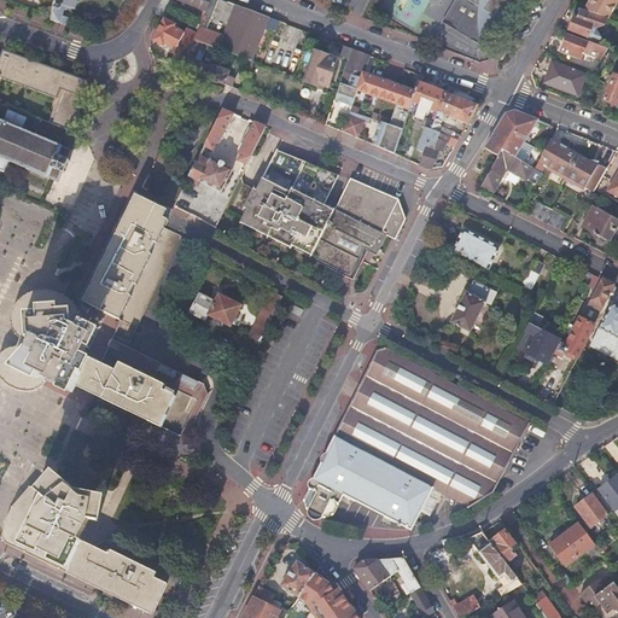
[(56,0),(50,19),(65,25),(68,25),(71,18),(62,15),(65,3),(75,5),(75,0),(56,0)]
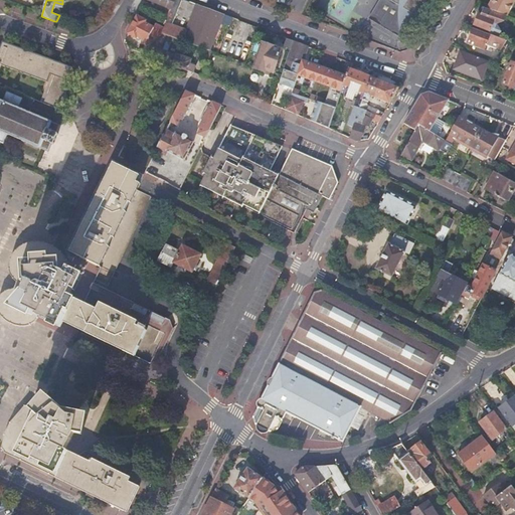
[(171,9),(174,0),(145,0),(146,0),(171,9)]
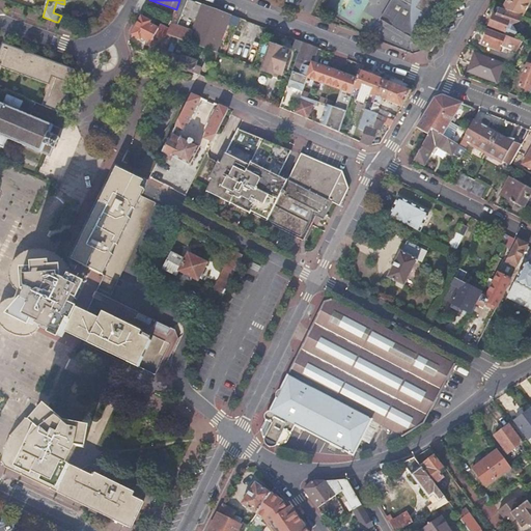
[(177,28),(188,0),(187,0),(179,0),(176,9),(172,20),(170,24),(166,35),(166,36),(177,40),(178,40),(184,43),(189,45),(193,34),(177,28)]
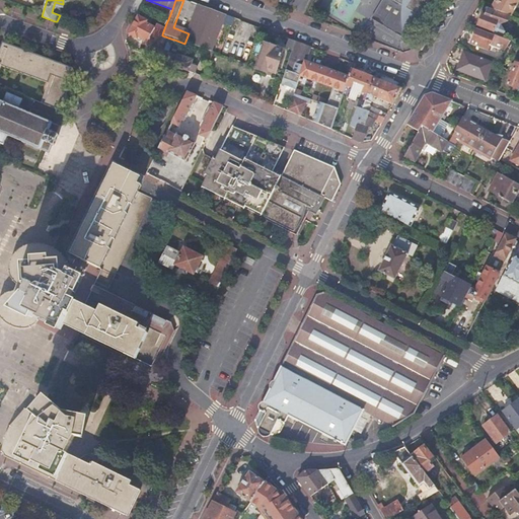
[(383,0),(373,20),(408,41),(404,32),(403,23),(403,13),(389,5),(391,0),(383,0)]
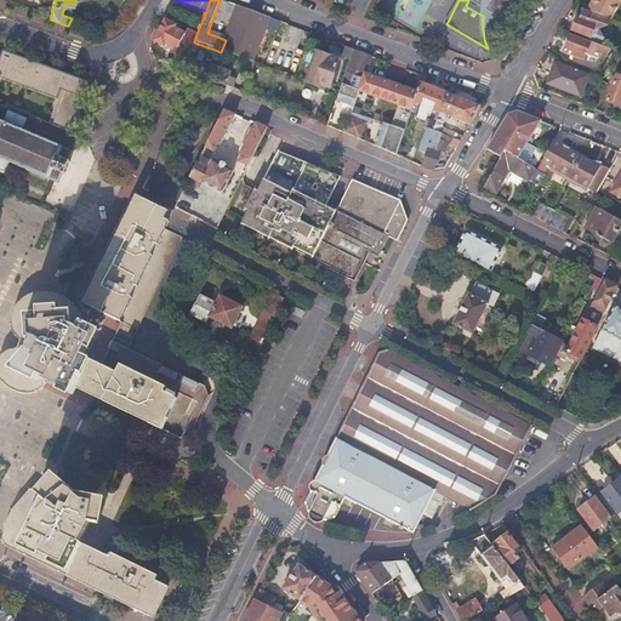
[(468,0),(466,6),(483,16),(483,28),(484,39),(488,49),(513,6),(517,0),(468,0)]
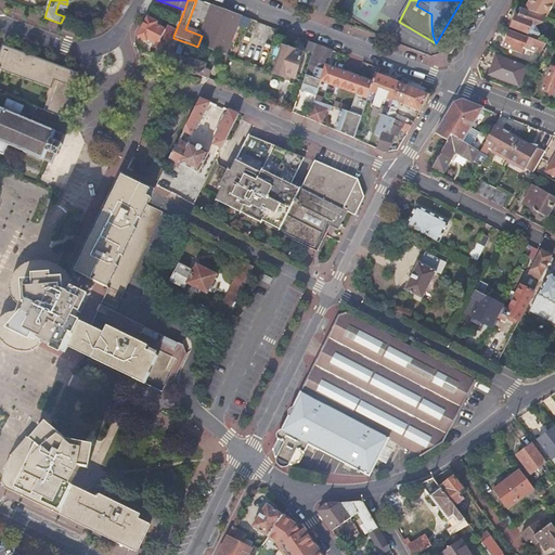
[(539,14),(547,17),(549,17),(554,3),(554,0),(531,0),(526,11),(539,14)]
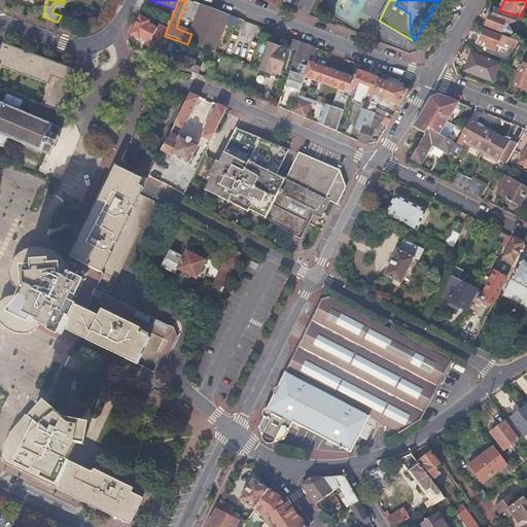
[(235,27),(238,20),(234,19),(201,6),(191,30),(195,31),(189,45),(208,53),(211,54),(212,54),(213,55),(224,24),(235,27)]
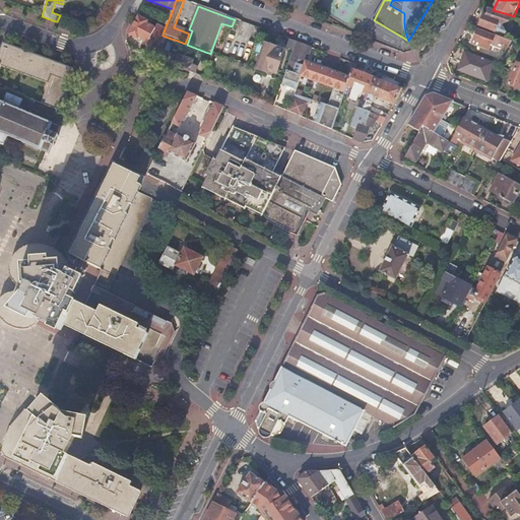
[(493,10),(488,8),(484,15),(483,14),(479,26),(495,31),(497,24),(502,26),(511,22),(513,16),(505,13),(493,10)]
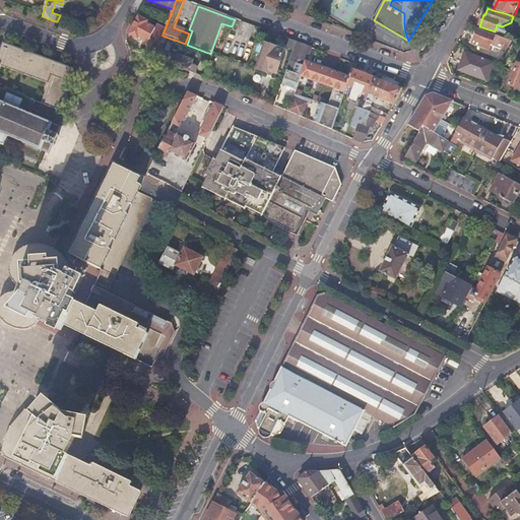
[(163,36),(163,35),(153,30),(153,28),(145,24),(147,22),(138,17),(128,36),(137,40),(138,39),(151,45),(163,36)]
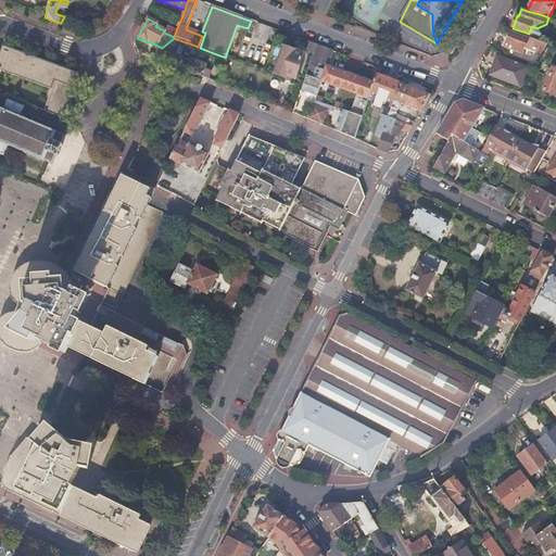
[(506,53),(530,63),(534,52),(528,49),(530,40),(513,34),(506,53)]
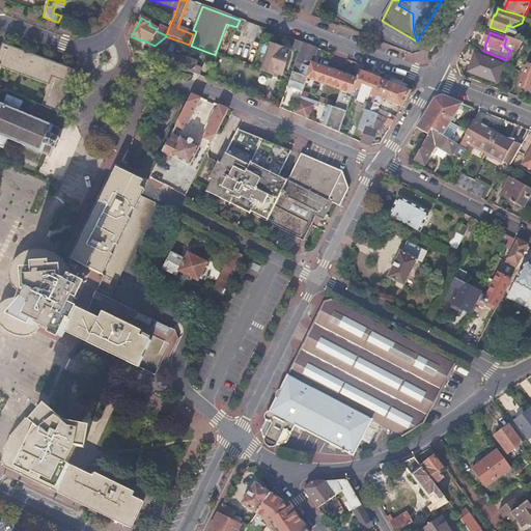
[(147,58),(197,78),(200,71),(199,70),(199,68),(194,66),(195,63),(179,57),(179,59),(171,56),(177,40),(166,36),(155,46),(151,49),(147,58)]
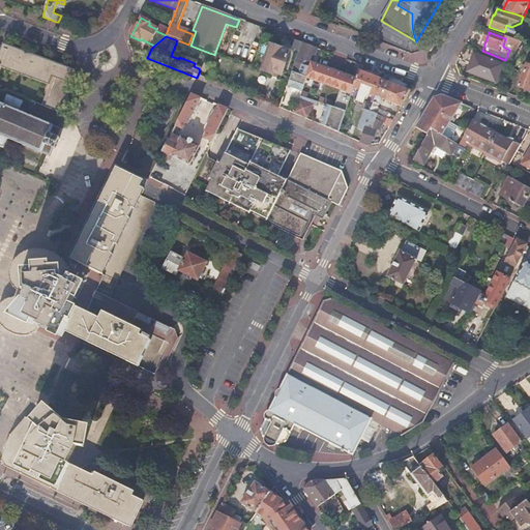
[(292,49),(298,51),(300,42),(295,40),(292,49)]
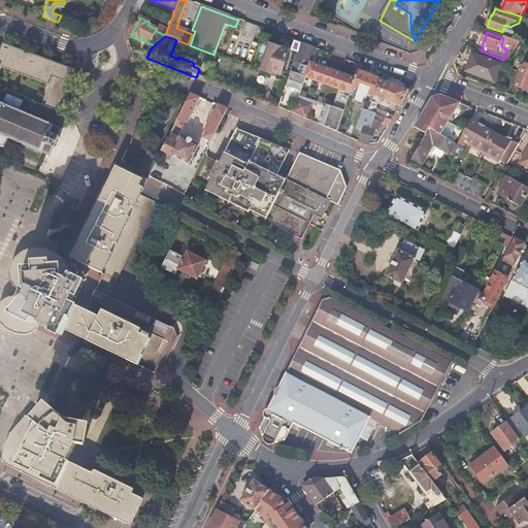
[(58,63),(40,56),(34,54),(2,41),(0,46),(0,63),(1,64),(3,65),(2,66),(44,83),(53,66),(56,67),(58,63)]
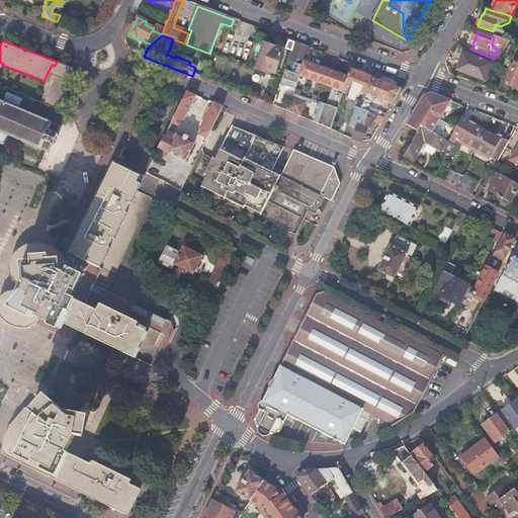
[(319,125),(330,131),(341,96),(344,87),(346,80),(347,77),(342,75),(304,61),(309,48),(293,41),(291,50),(283,72),(278,86),(293,91),(297,78),(308,81),(326,87),(330,88),(329,94),(325,106),(317,103),(311,122),(319,125)]
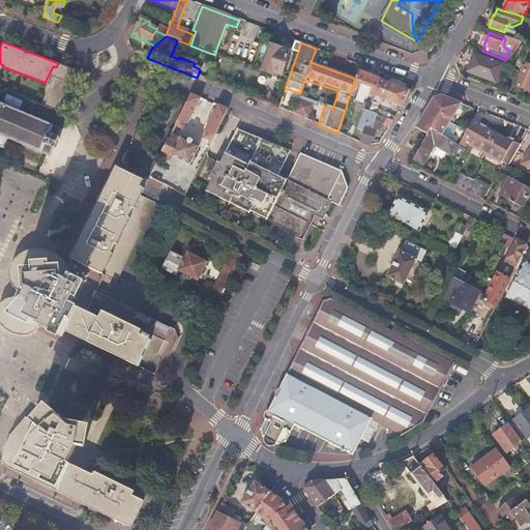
[(281,76),(288,53),(269,47),(262,69),(281,76)]
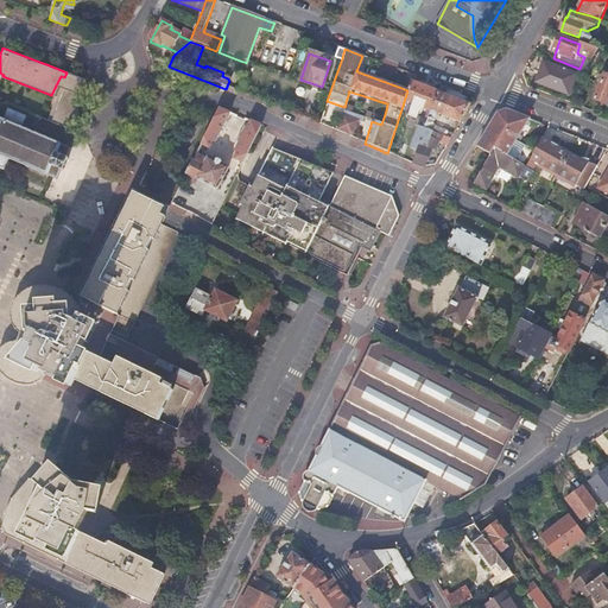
[(245,75),(249,64),(246,63),(245,62),(244,62),(242,64),(239,71),(245,75)]
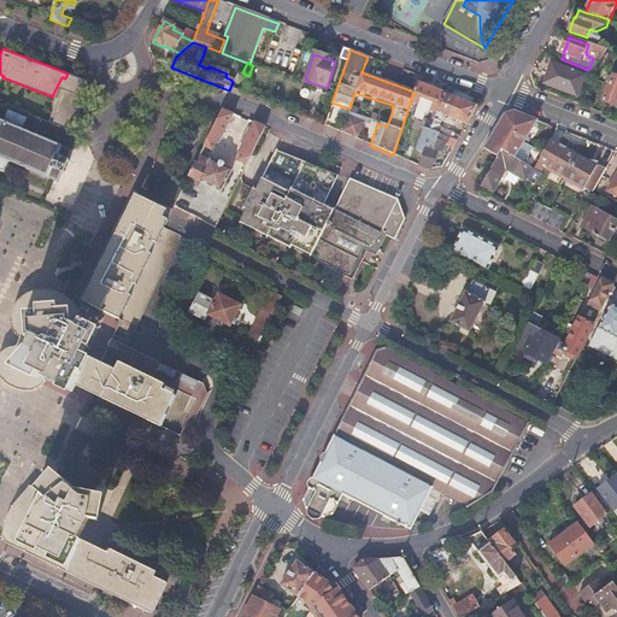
[(570,94),(579,74),(558,66),(554,76),(552,74),(547,86),(570,94)]
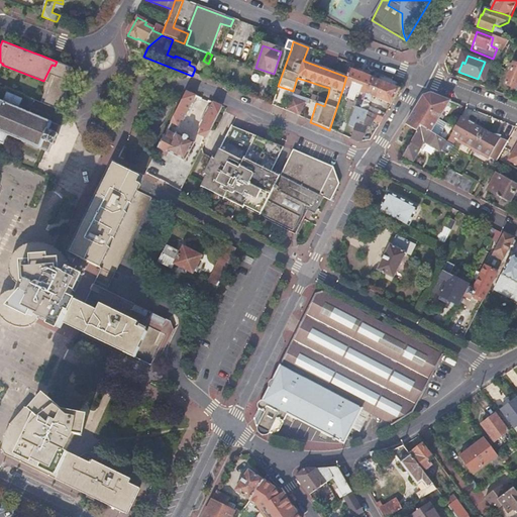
[(71,67),(57,62),(55,66),(52,65),(43,81),(46,82),(39,101),(59,109),(70,78),(67,77),(71,67)]
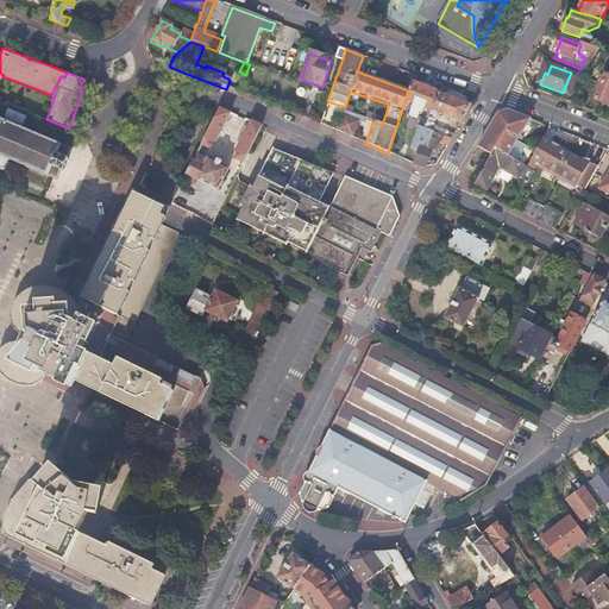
[(595,101),(608,106),(608,102),(608,76),(607,76),(595,101)]
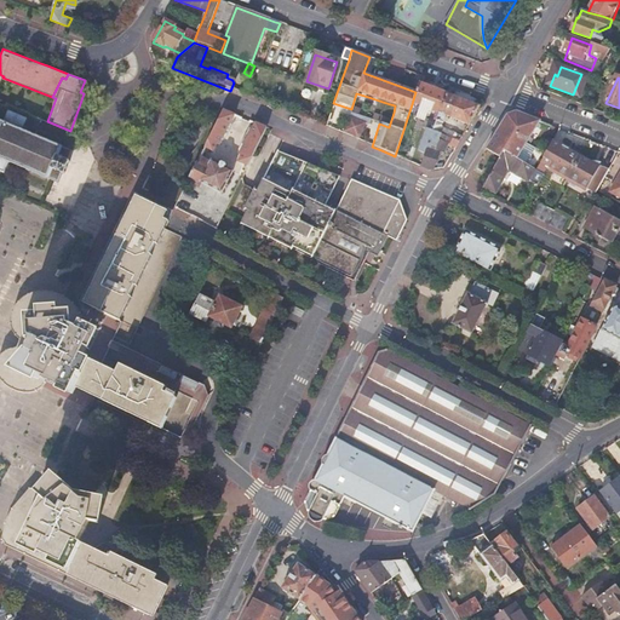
[(414,96),(412,104),(419,108),(415,118),(424,120),(426,114),(430,115),(431,112),(438,114),(447,93),(419,82),(418,85),(415,92),(414,96)]
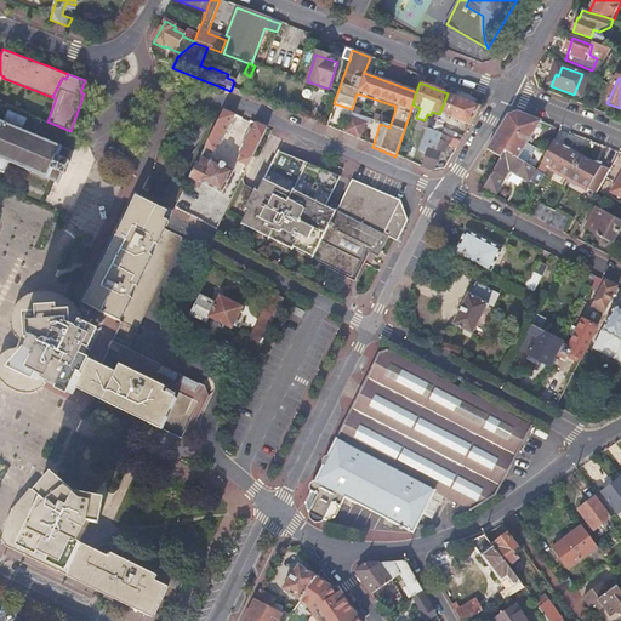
[(439,114),(437,121),(443,123),(444,123),(446,117),(469,125),(480,106),(448,93),(439,114)]
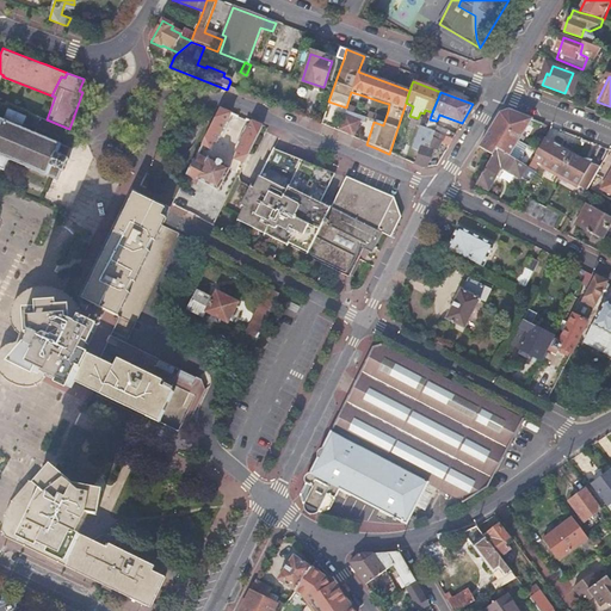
[(65,142),(69,129),(47,119),(43,117),(4,100),(2,102),(0,102),(0,118),(1,119),(1,116),(4,116),(7,107),(26,116),(23,124),(25,125),(24,127),(38,133),(41,133),(44,134),(44,135),(59,141),(61,141),(62,141),(62,143),(65,144),(65,142)]
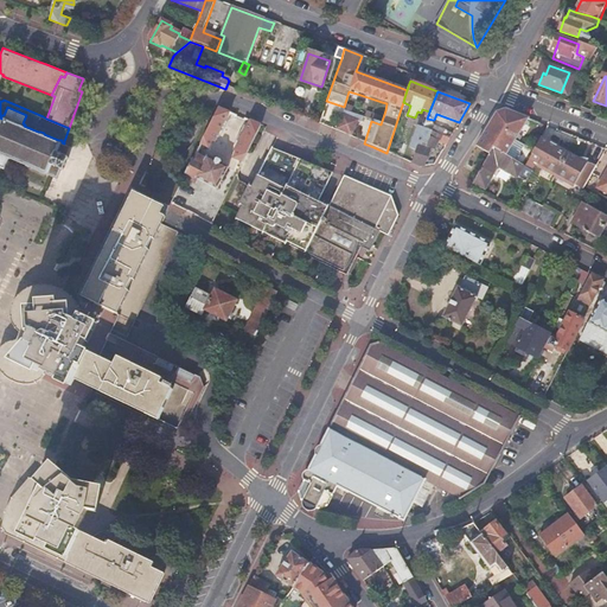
[(0,166),(4,167),(7,159),(10,159),(11,158),(26,164),(25,166),(29,167),(30,166),(44,172),(44,173),(46,174),(49,173),(57,178),(61,168),(63,170),(68,155),(66,155),(70,145),(64,144),(62,142),(62,140),(61,140),(58,140),(44,134),(44,133),(40,132),(38,132),(24,126),(25,125),(23,123),(26,115),(7,107),(4,115),(1,115),(1,119),(0,117),(0,166)]
